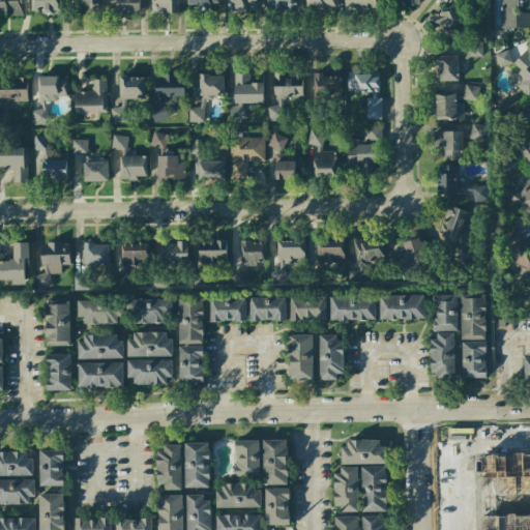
[(0,0),(0,15),(22,15),(21,0),(0,0)]
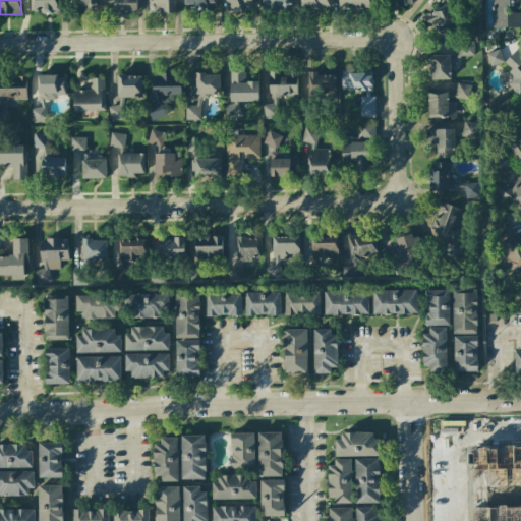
[(58,0),(31,0),(32,13),(59,12),(58,0)]
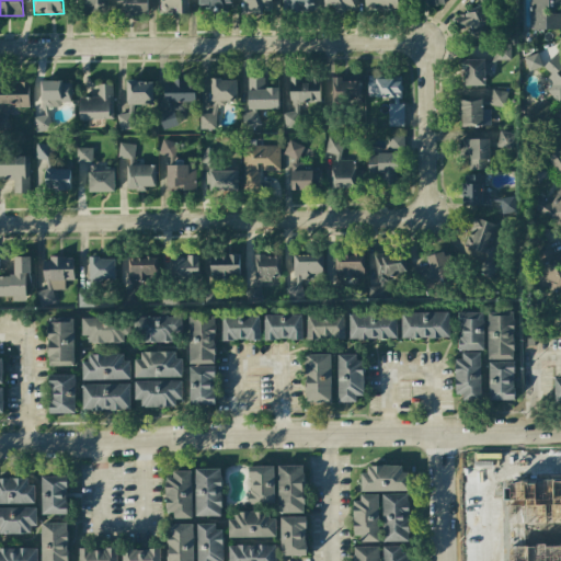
[(104,0),(80,0),(81,13),(104,13),(104,0)]
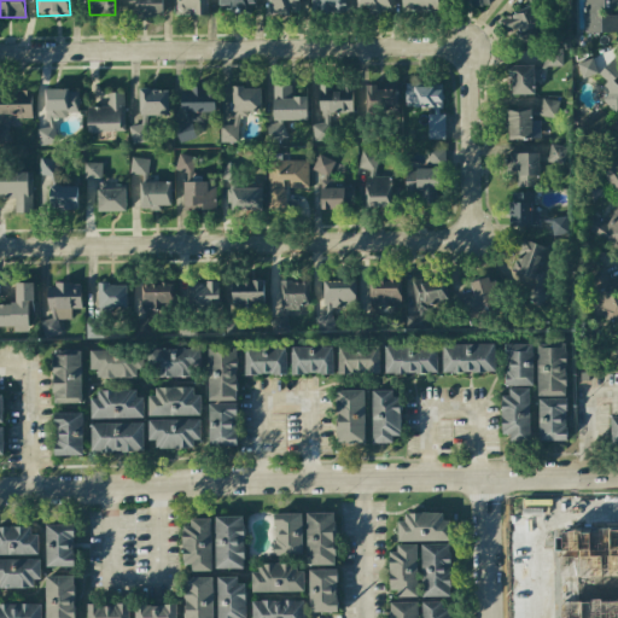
[(127,0),(128,17),(164,17),(164,0),(127,0)]
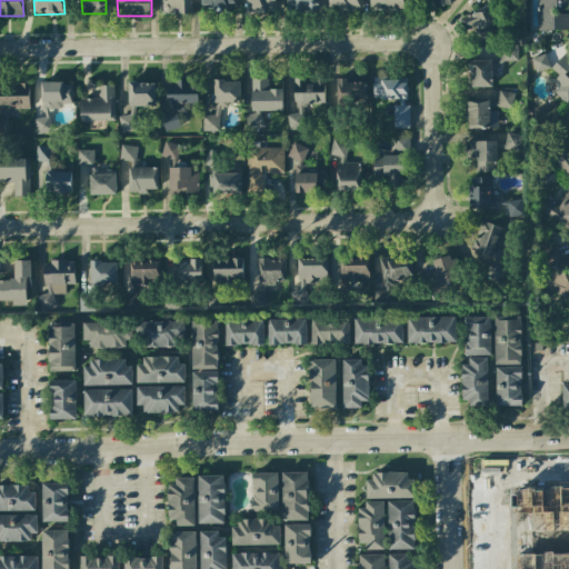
[(191,15),(191,0),(159,0),(160,13),(178,13),(178,15),(191,15)]
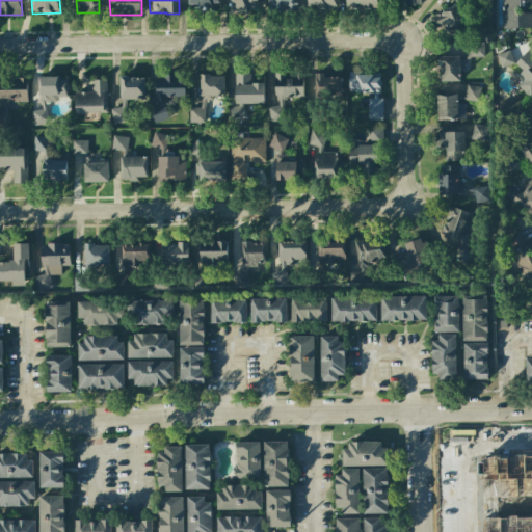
[(228,0),(228,12),(257,12),(256,0),(228,0)]
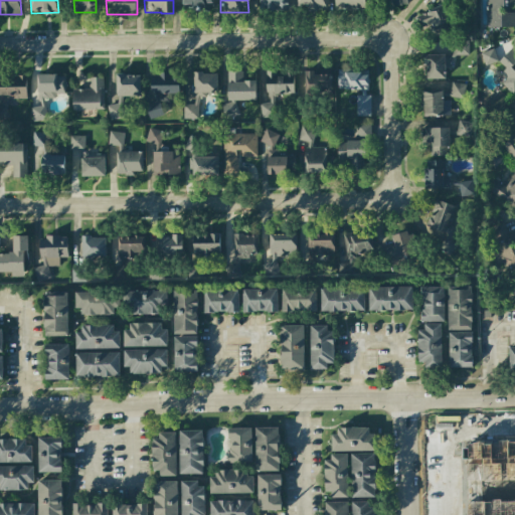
[(289,10),(288,0),(261,0),(262,10),(289,10)]
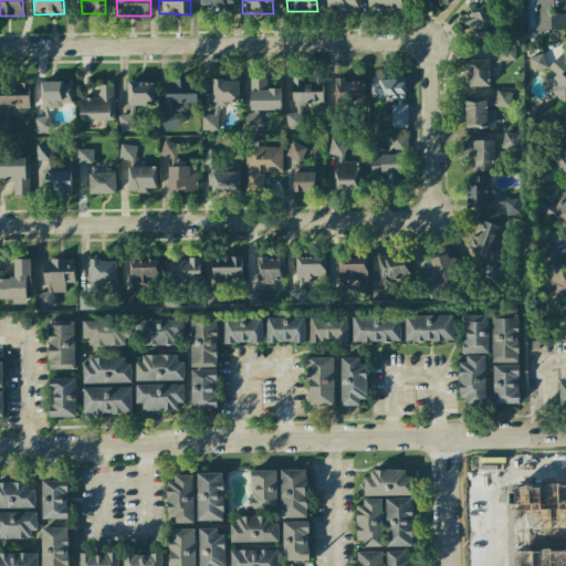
[(326,0),(327,10),(359,10),(358,0),(326,0)]
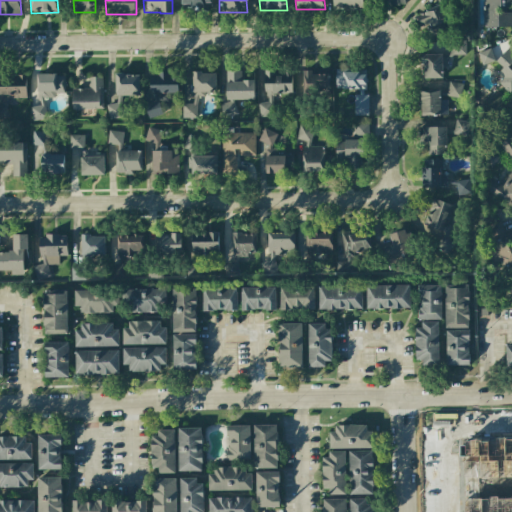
[(362,9),(362,0),(333,0),(334,10),(362,9)]
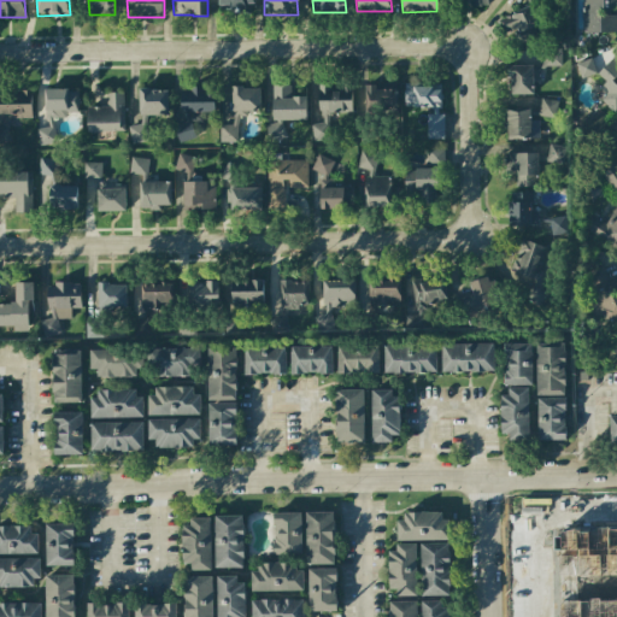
[(616,0),(582,0),(583,33),(616,31),(616,12),(616,11),(616,0)]
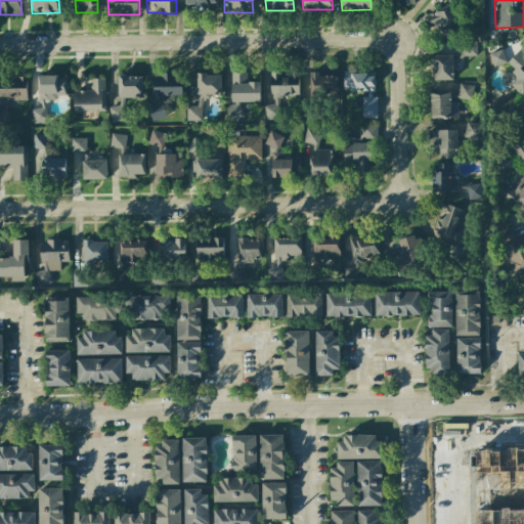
[(440,39),(457,33),(454,23),(459,22),(452,4),(433,11),(436,20),(434,22),(440,39)]
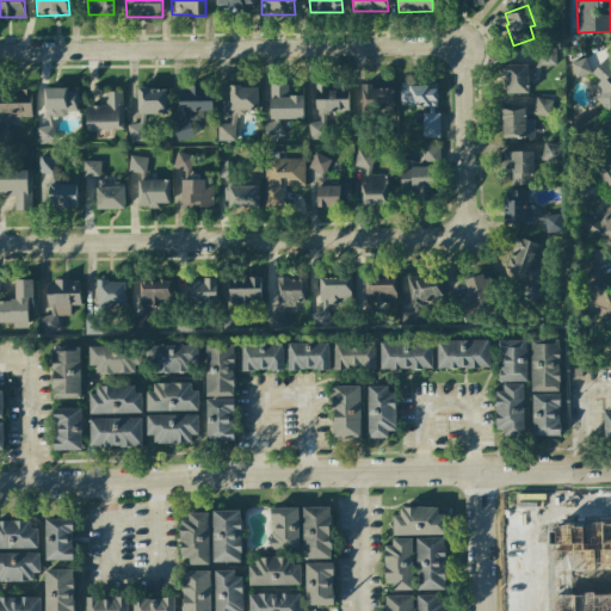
[(504,66),(505,94),(530,93),(529,66),(556,66),(555,49),(538,49),(539,65),(504,66)]
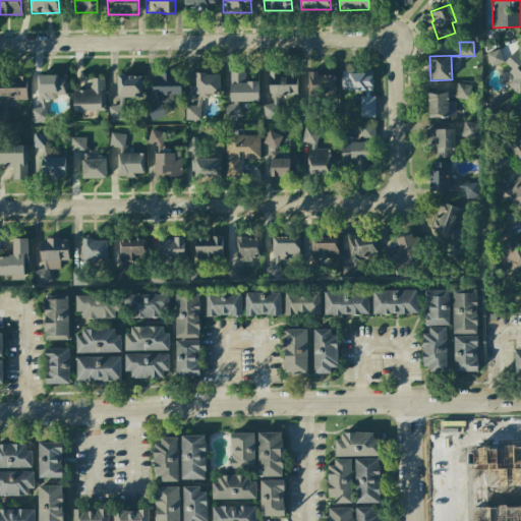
[(505,62),(512,69),(504,77),(520,94),(520,93),(520,46),(505,62)]
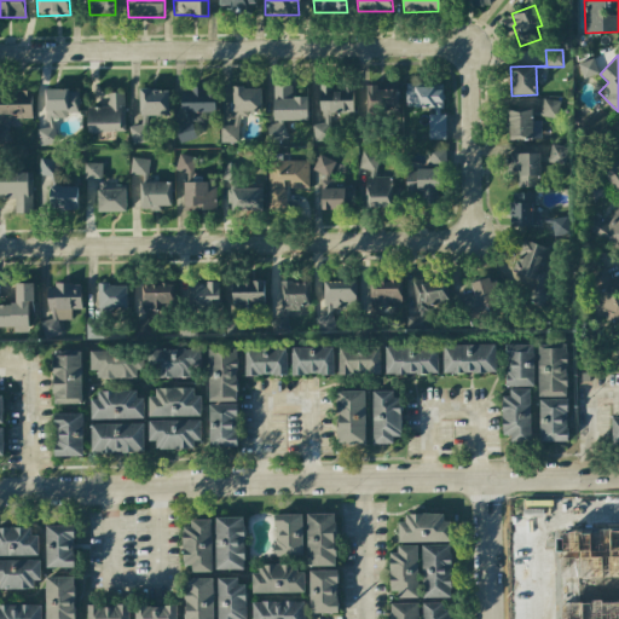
[(583,79),(599,74),(593,58),(578,64),(583,79)]
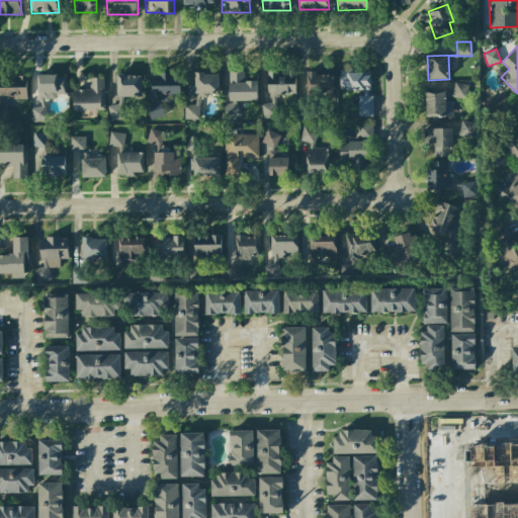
[(295,95),(295,75),(277,75),(277,71),(268,71),(268,103),(261,103),(261,118),(276,117),(276,95),(295,95)]
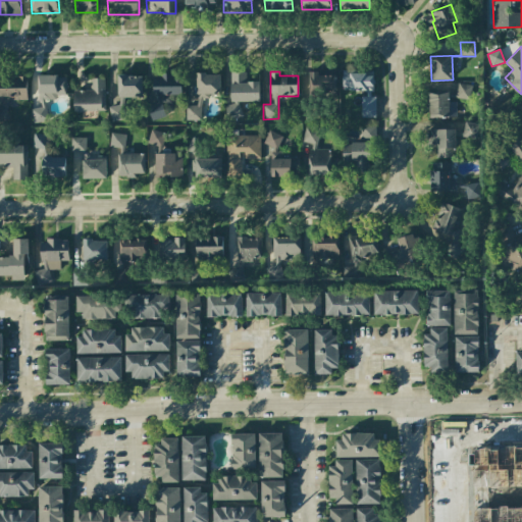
[(149,118),(163,118),(162,96),(183,95),(181,72),(154,74),(155,104),(148,104),(149,118)]
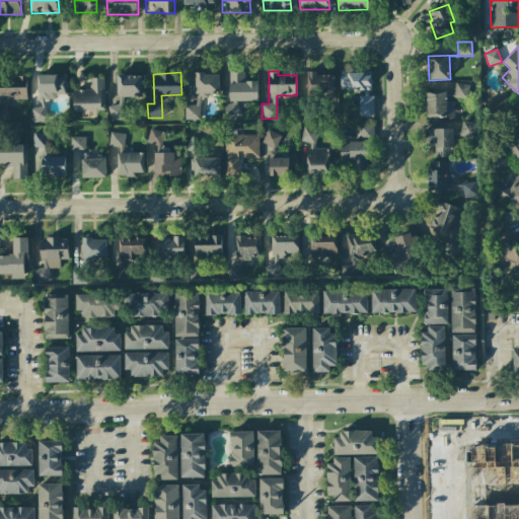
[(244,72),(229,72),(230,101),(258,100),(257,81),(244,81),(244,72)]
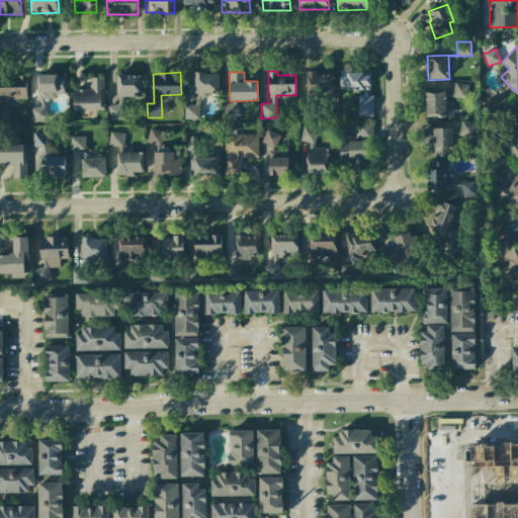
[(370,73),(340,72),(340,91),(370,91),(370,73)]
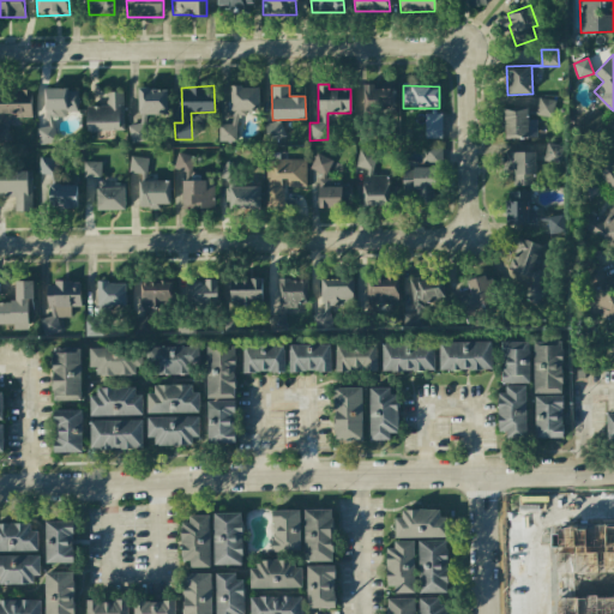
[(363,86),(363,112),(395,112),(395,88),(363,86)]
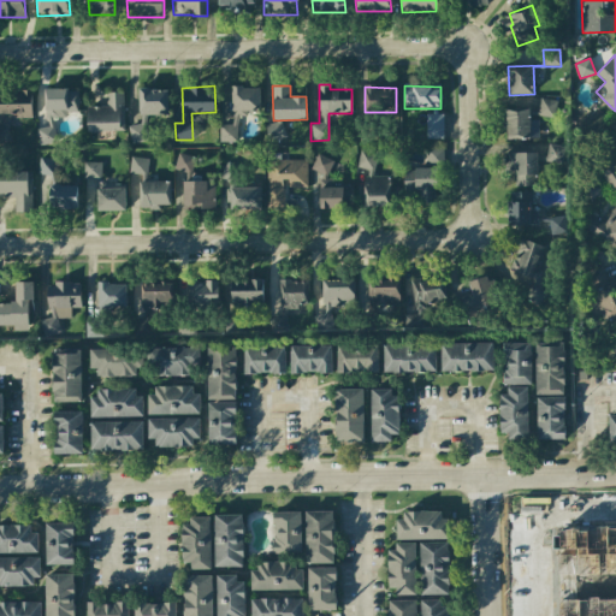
[(260,88),(232,88),(231,125),(219,125),(219,142),(237,142),(237,113),(260,113),(260,88)]
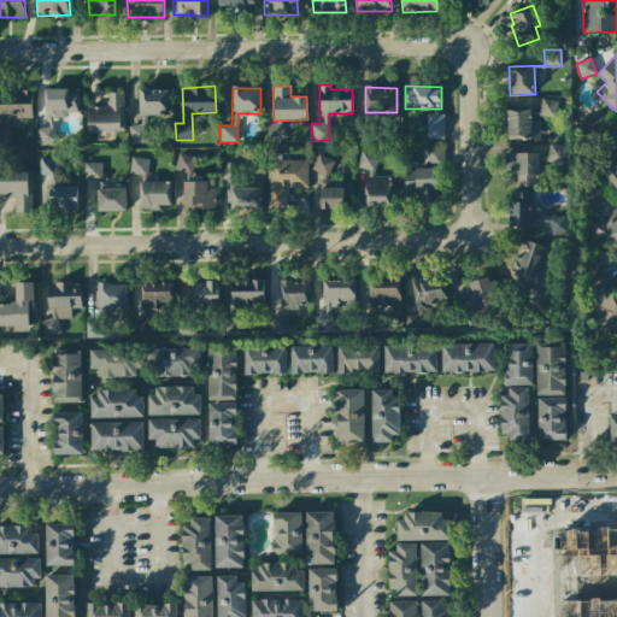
[(37,145),(56,145),(54,118),(69,118),(69,113),(78,112),(77,89),(45,90),(46,128),(36,128),(37,145)]
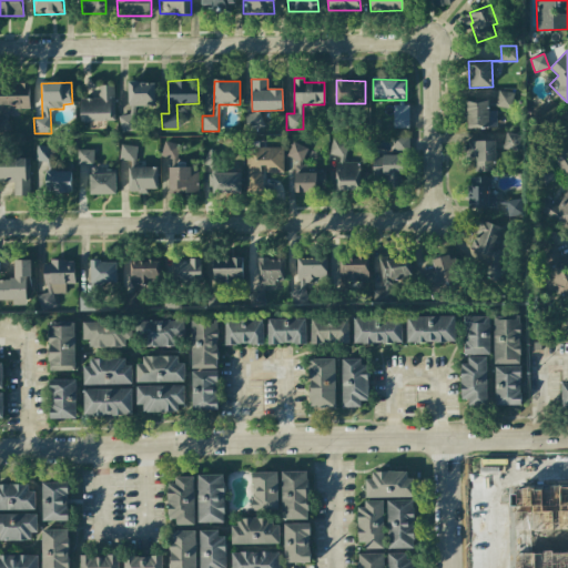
[(155,82),(129,82),(129,115),(119,115),(119,132),(135,131),(135,107),(155,107),(155,82)]
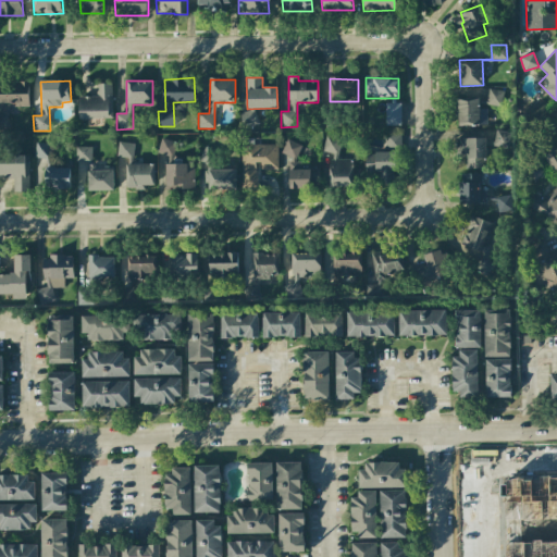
[(28,82),(0,82),(0,94),(0,119),(0,127),(8,127),(7,107),(29,107),(28,82)]
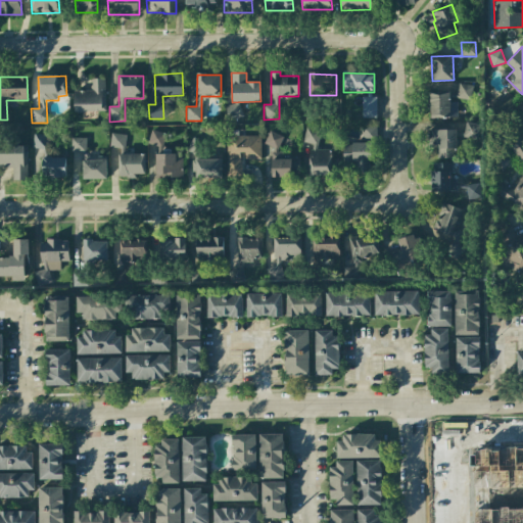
[(75,111),(105,110),(105,78),(90,79),(90,90),(75,90),(75,111)]
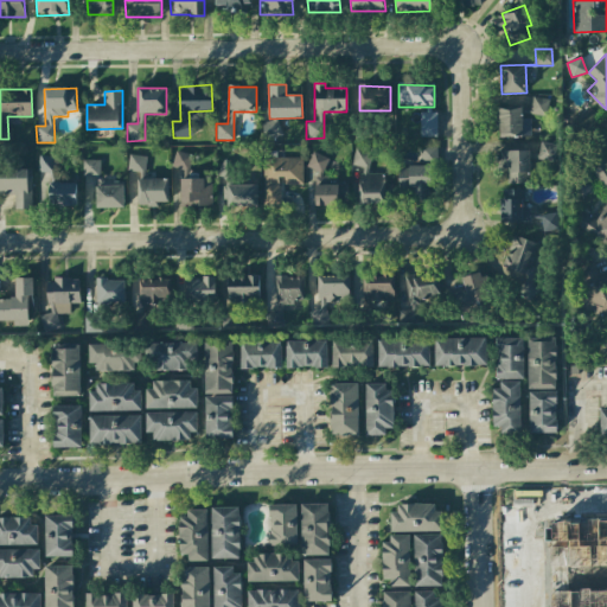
[(524,100),(523,114),(548,115),(549,100),(524,100)]
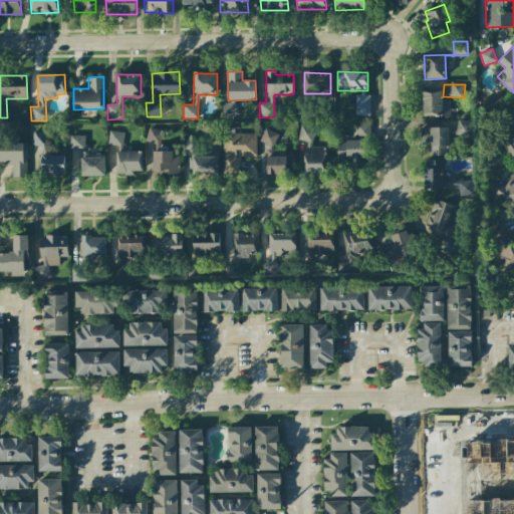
[(422,116),(450,115),(449,100),(443,100),(442,90),(421,90),(422,116)]
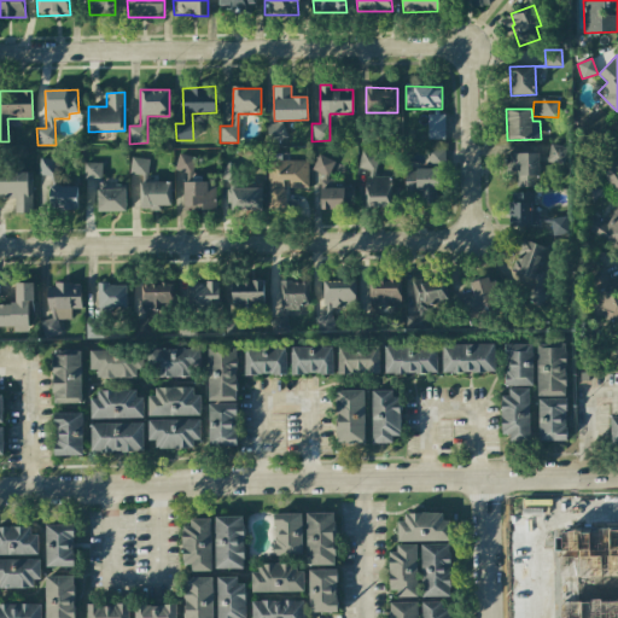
[(444,140),(445,115),(427,115),(427,140),(444,140)]
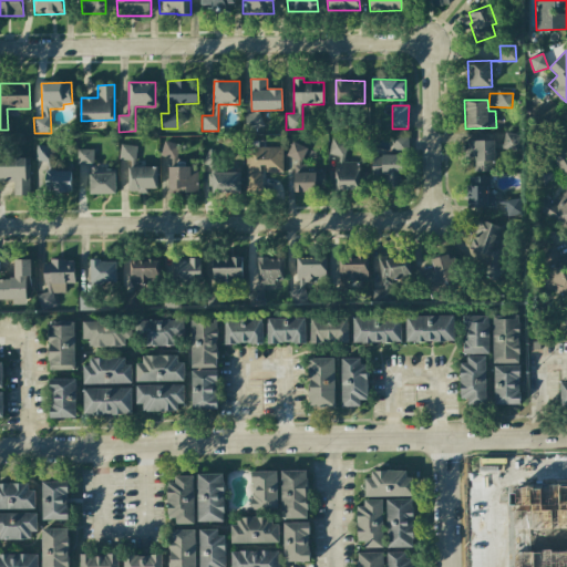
[(245,129),(261,129),(261,113),(244,113),(245,129)]
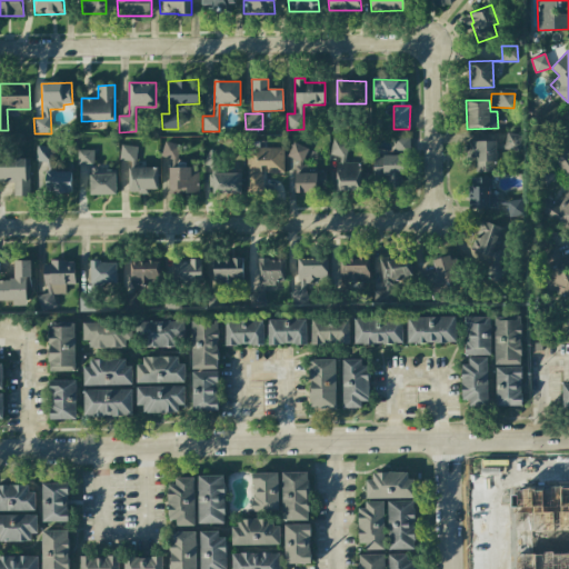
[(522,135),(506,133),(505,150),(521,151),(522,135)]
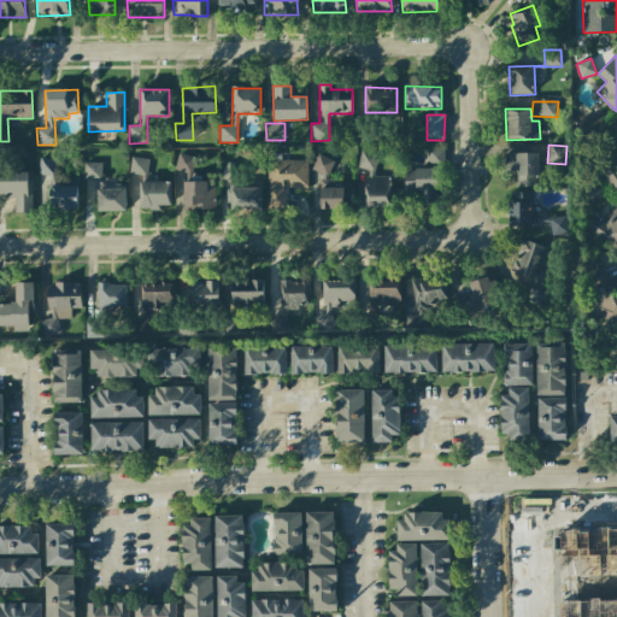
[(445,163),(445,148),(428,150),(428,164),(445,163)]
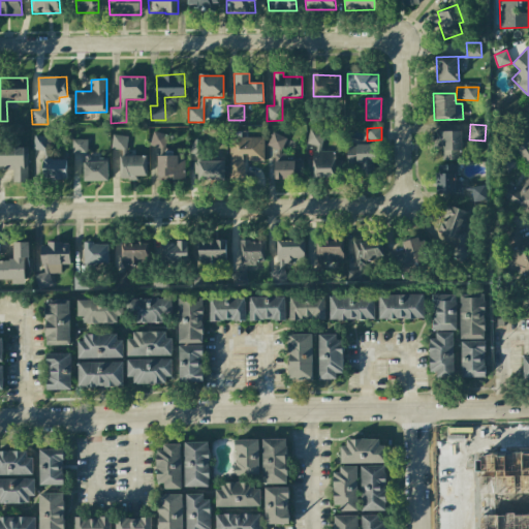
[(462,130),(436,131),(437,160),(462,159),(462,130)]
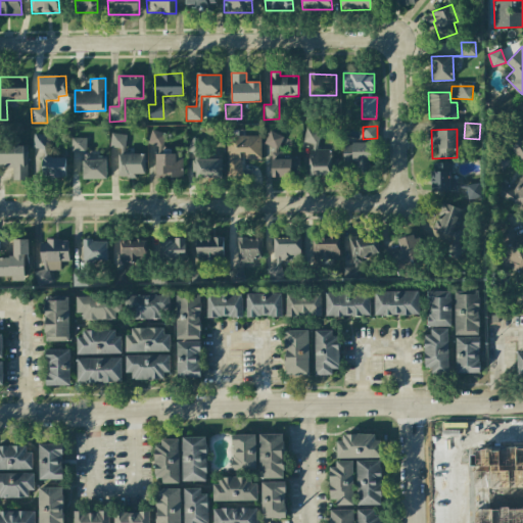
[(148,144),(162,147),(165,133),(151,130),(148,144)]
